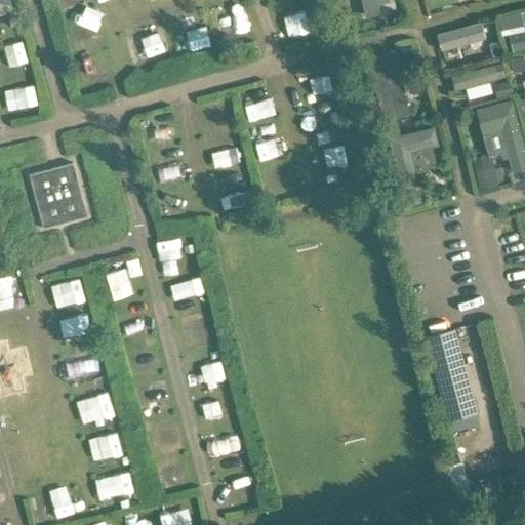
[(376,0),(361,0),(365,17),(379,14),(376,0)]
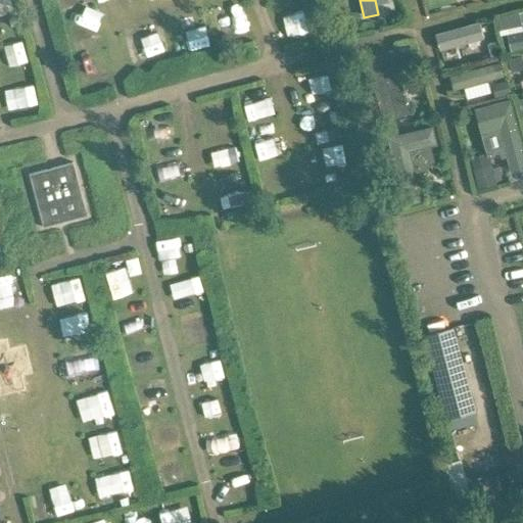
[(519,12),(496,17),(501,34),(507,33),(522,30),(519,12)]
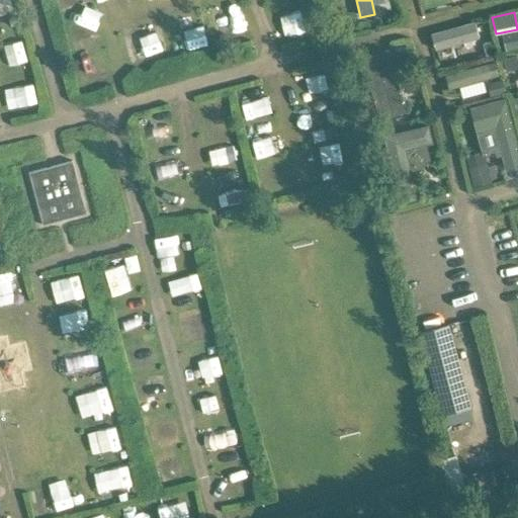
[(240,19),(226,21),(228,38),(243,36),(240,19)]
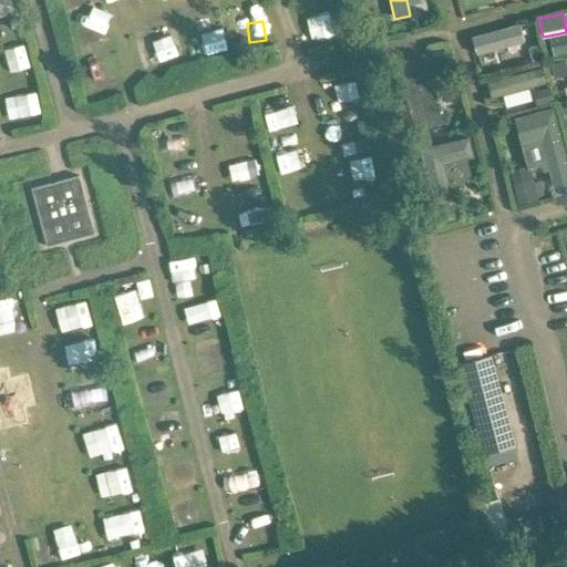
[(519,23),(471,37),(476,55),(525,41),(519,23)]
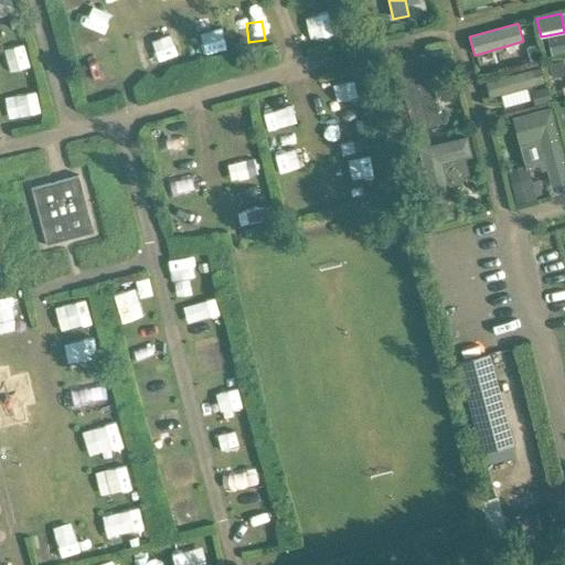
[(215,29),(201,32),(206,53),(221,49),(215,29)]
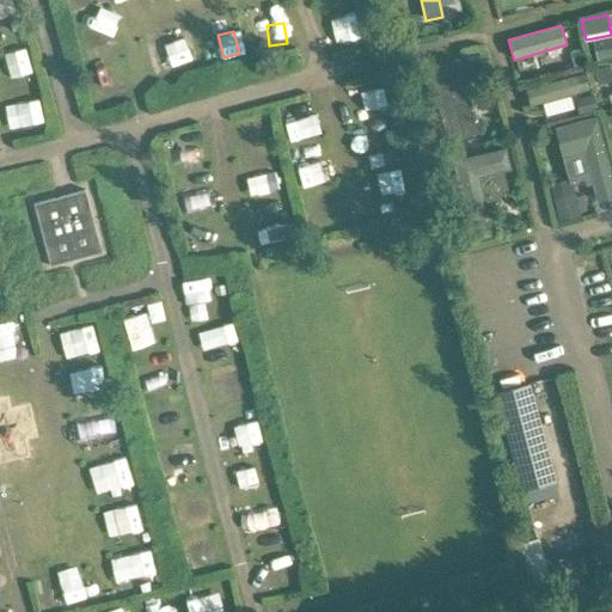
[(611,34),(611,35),(593,38),(598,60),(611,56),(611,34)]
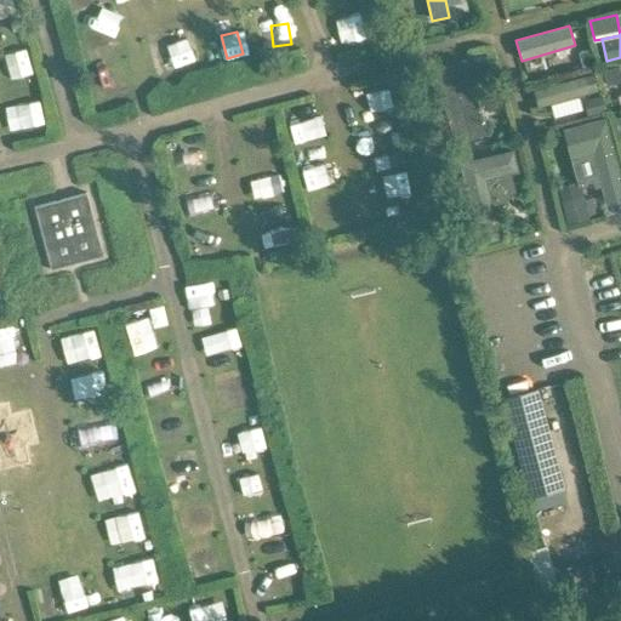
[(1,47),(6,70),(32,66),(28,43),(1,47)]
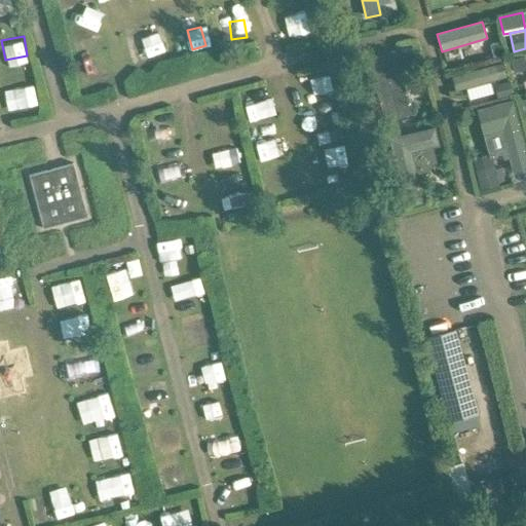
[(501,41),(490,44),(493,57),(504,53),(501,41)]
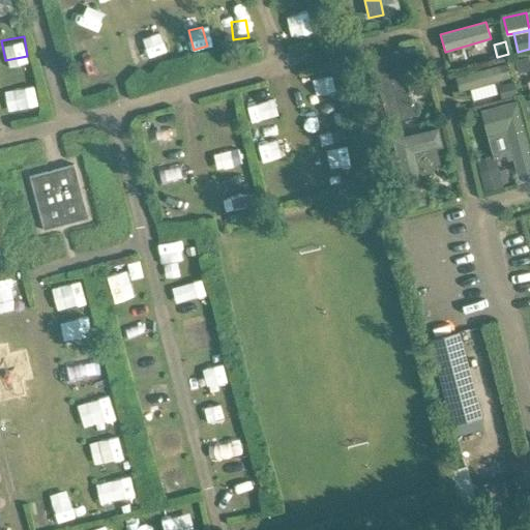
[(388,121),(417,113),(398,49),(369,57),(388,121)]
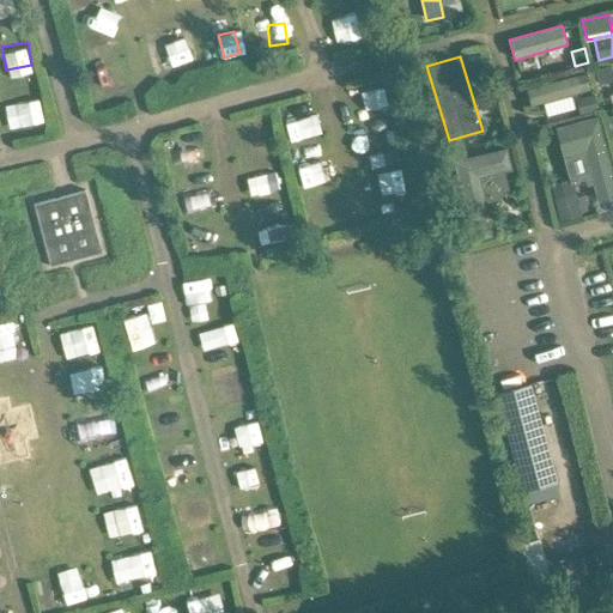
[(586,72),(527,89),(532,105),(544,102),(571,95),(590,90),(586,72)]
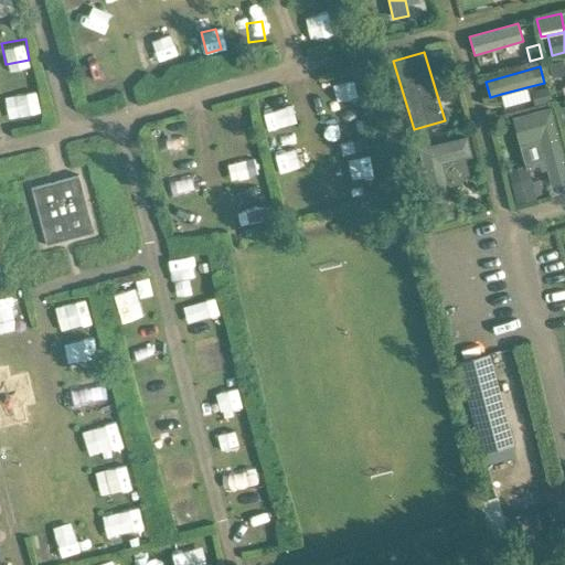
[(530,99),(526,87),(501,94),(504,107),(530,99)]
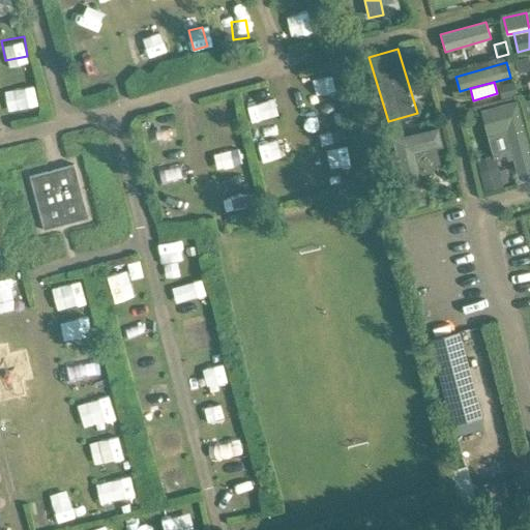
[(513,82),(498,86),(501,99),(518,95),(513,82)]
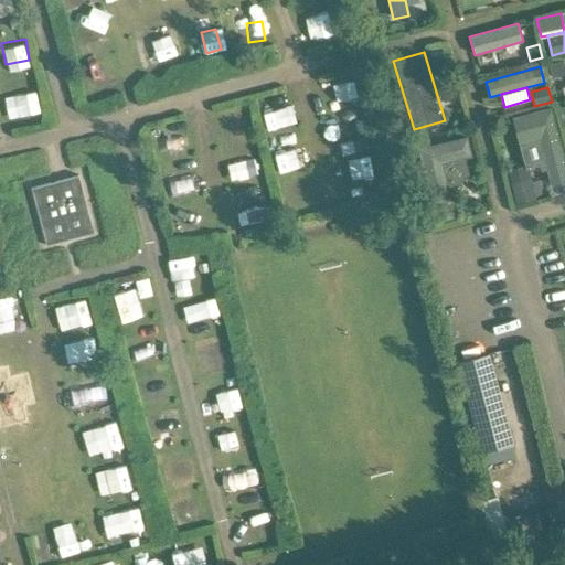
[(552,185),(564,182),(564,158),(552,106),(512,116),(526,168),(541,164),(542,170),(547,169),(552,185)]
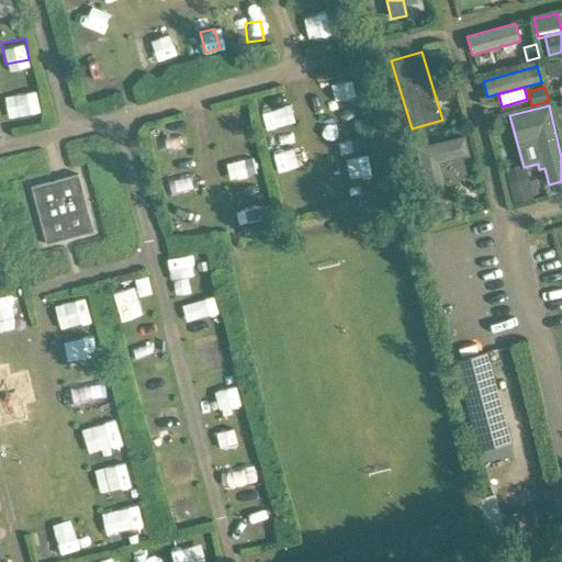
[(463,156),(470,155),(465,135),(416,146),(429,203),(451,198),(448,187),(459,183),(467,172),(463,156)]
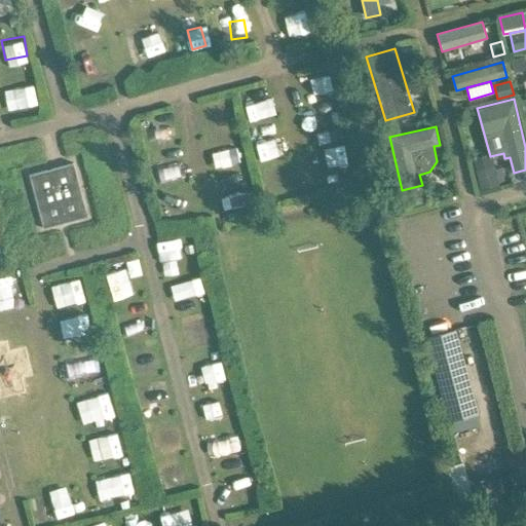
[(29,175),(43,228),(87,217),(73,162),(29,175)]
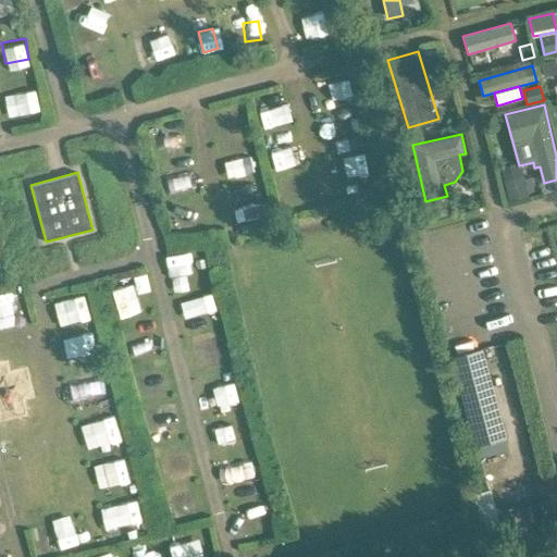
[(523,173),(503,178),(508,200),(530,195),(523,173)]
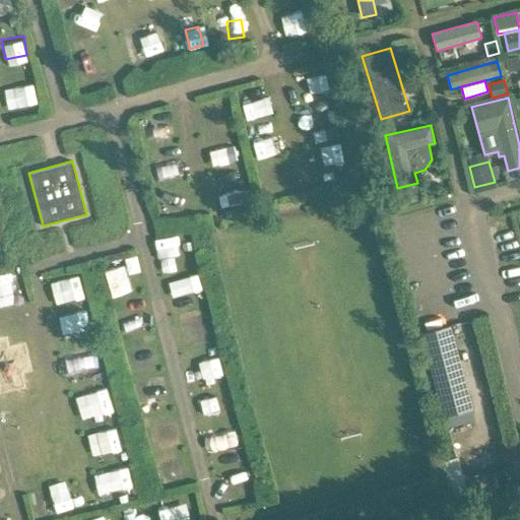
[(175,182),(172,163),(152,166),(154,185),(175,182)]
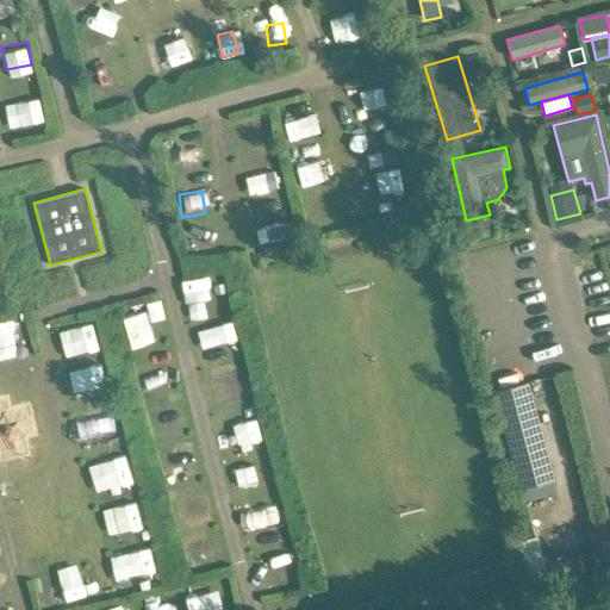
[(206,226),(185,228),(186,248),(207,247),(206,226)]
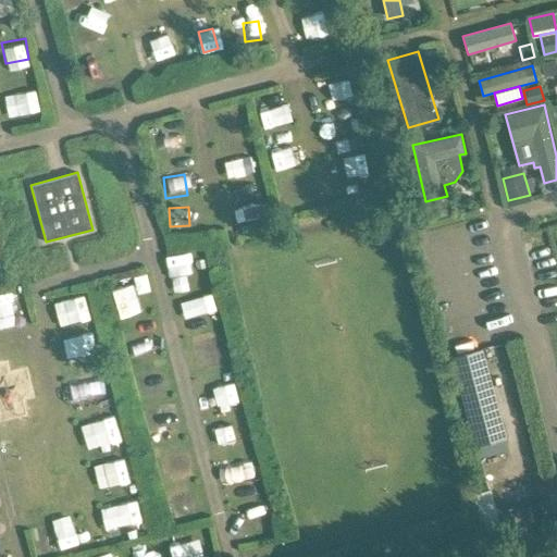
[(205,258),(180,258),(181,281),(206,281),(205,258)]
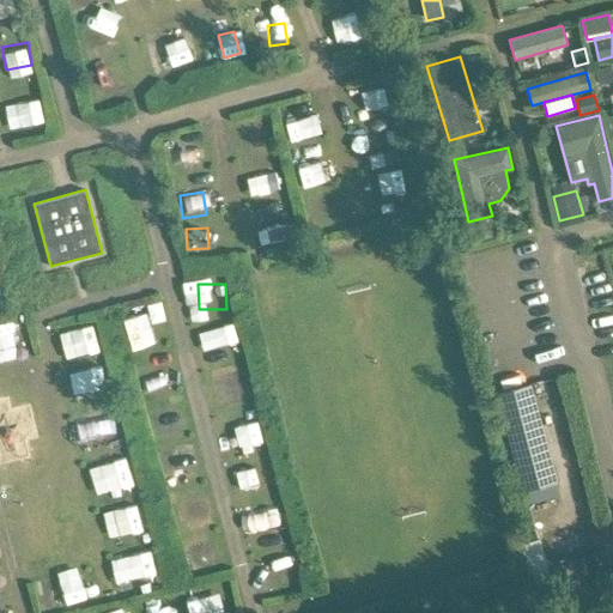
[(24,316),(0,316),(0,356),(25,356),(24,316)]
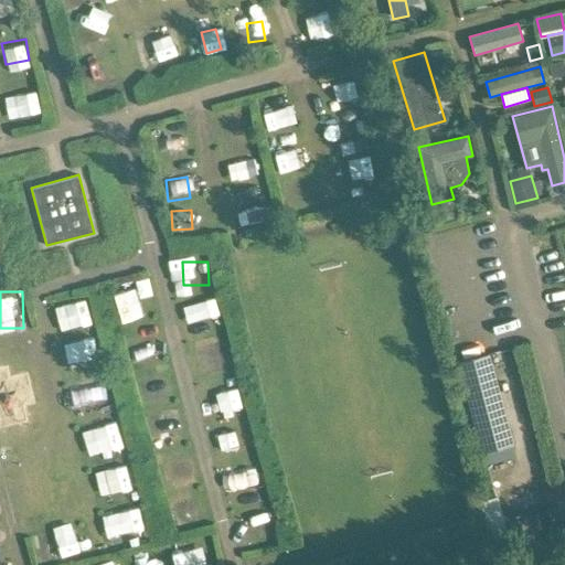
[(480,452),(514,445),(491,352),(457,361),(480,452)]
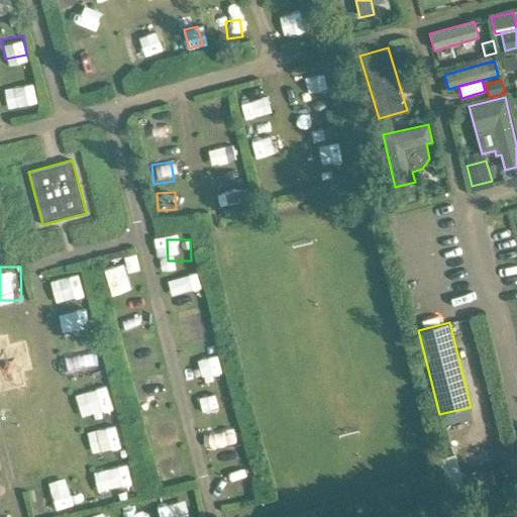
[(79,375),(102,370),(97,348),(74,353),(79,375)]
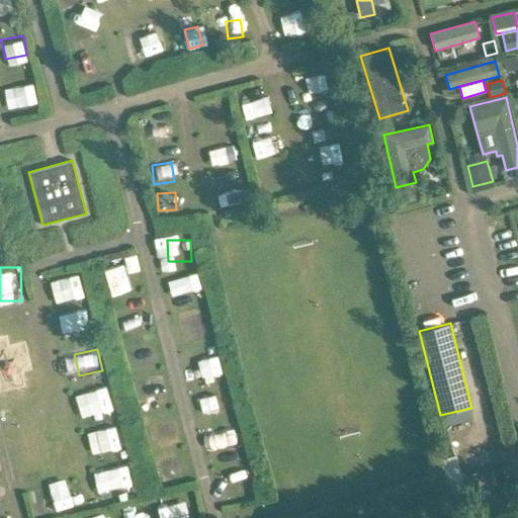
[(109,387),(84,390),(87,413),(111,410),(109,387)]
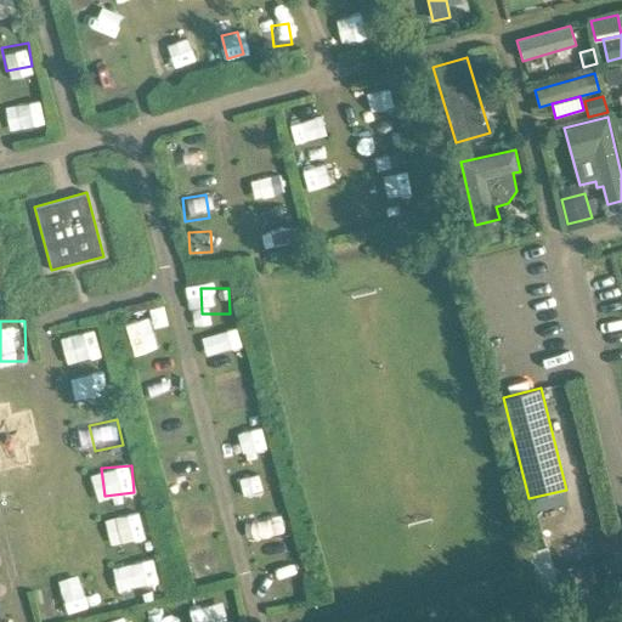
[(143,514),(111,515),(112,536),(145,535),(143,514)]
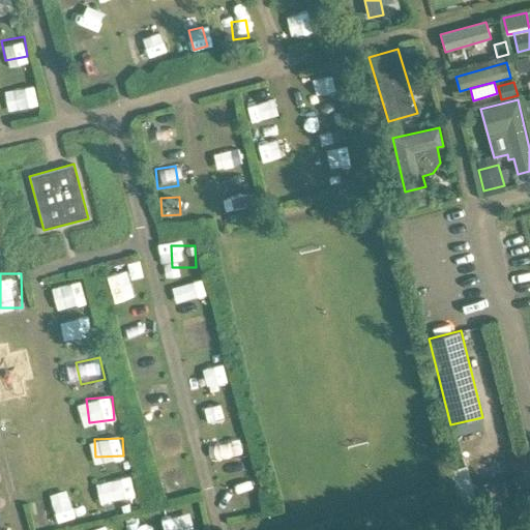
[(227,496),(257,495),(256,476),(226,477),(227,496)]
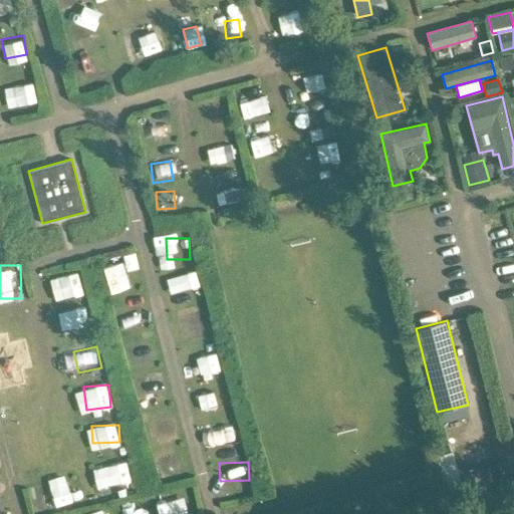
[(85,473),(93,501),(114,495),(106,467),(85,473)]
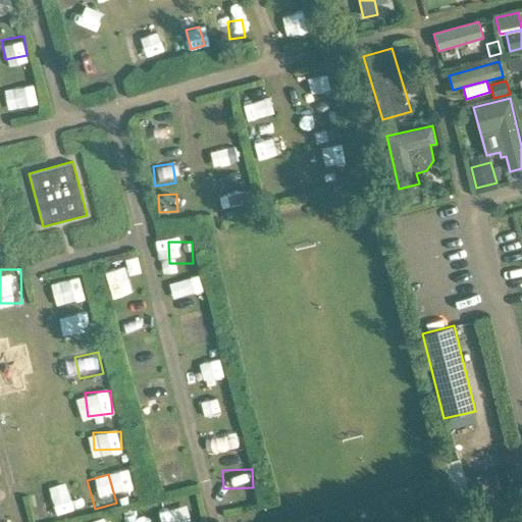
[(150,521),(148,506),(123,511),(125,521),(150,521)]
